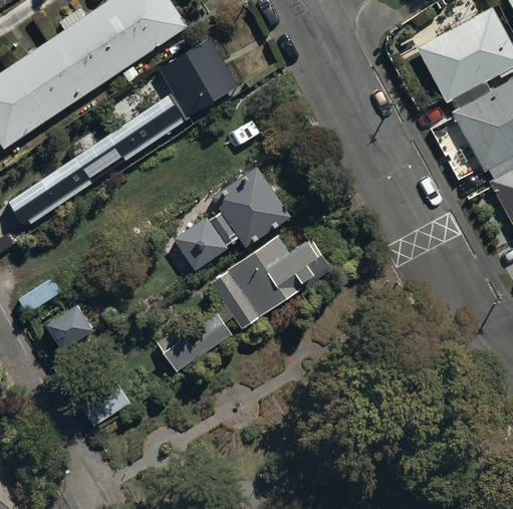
[(65,28),(0,71),(0,139),(5,148),(189,26),(172,0),(107,0),(85,15),(81,8),(61,21),(65,28)]
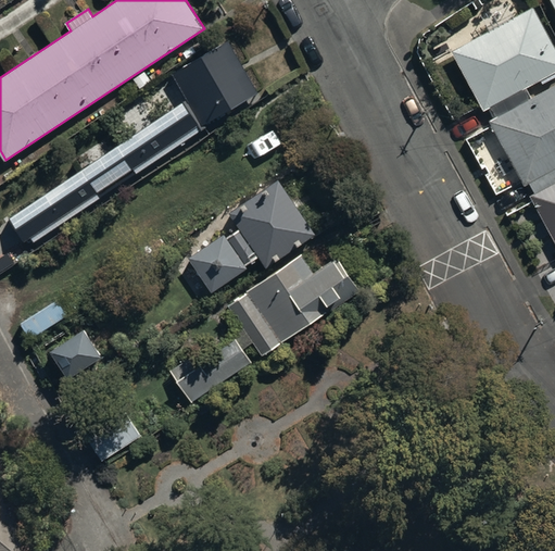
[(554,51),(532,8),(451,51),(482,110),(488,107),(493,116),(529,98),(524,87),(554,70),(554,51)]
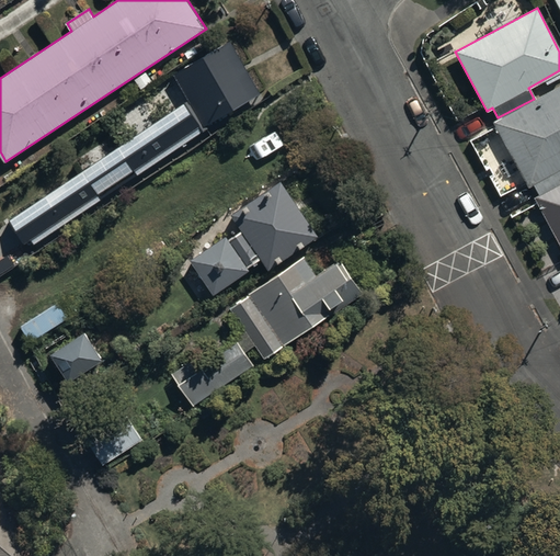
[(226,43),(173,77),(191,104),(8,223),(22,244),(29,239),(34,246),(262,98),(226,43)]
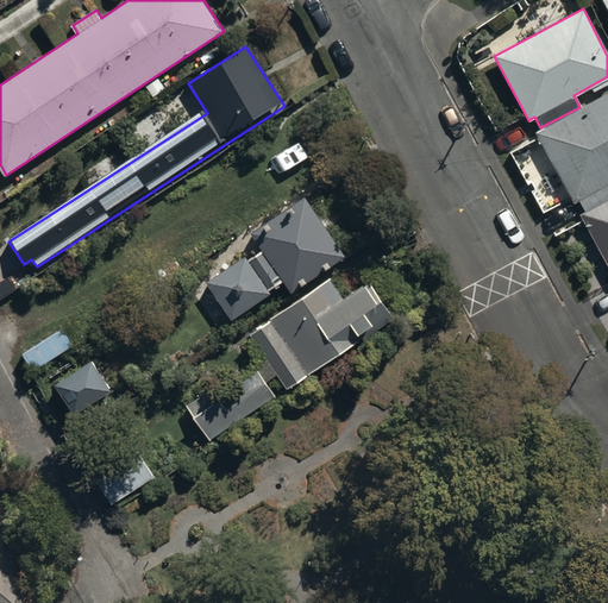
[(540,127),(533,132),(571,203),(580,200),(585,211),(607,198),(607,92),(580,107),(540,127)]
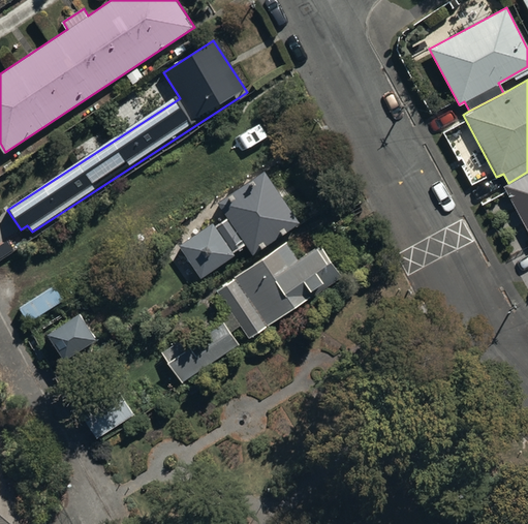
[(266,167),(219,199),(229,215),(216,224),(213,220),(182,242),(205,275),(247,245),(253,254),(302,220),(266,167)]
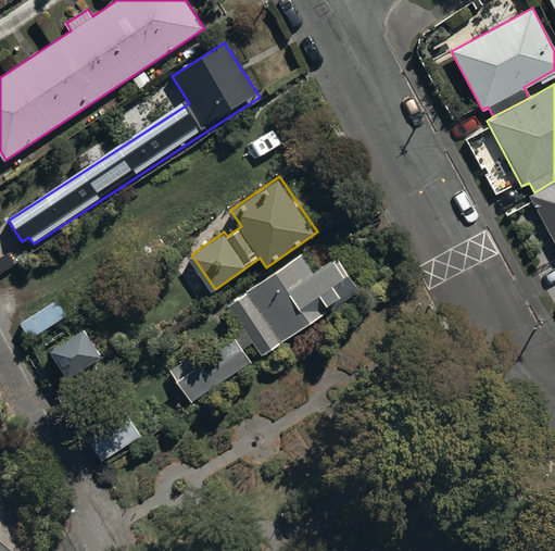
[(554,180),(534,192),(528,196),(554,245),(554,180)]
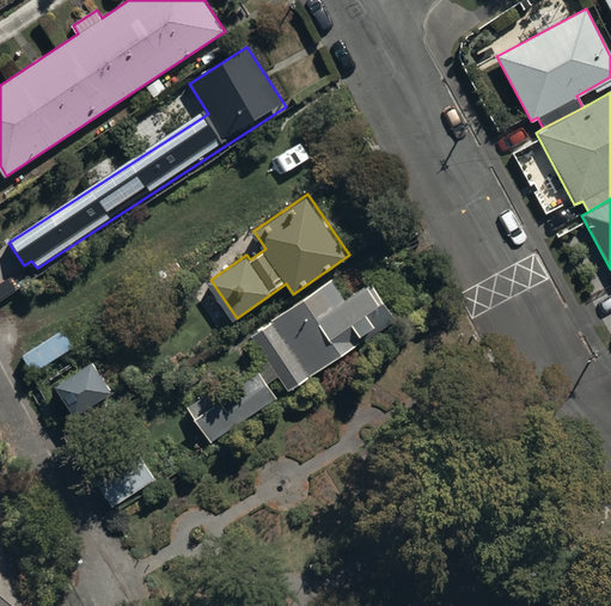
[(215,389),(189,406),(214,444),(280,399),(269,385),(280,378),(289,391),(397,319),(371,279),(344,297),(333,279),(251,334),(269,360),(219,393),(215,389)]
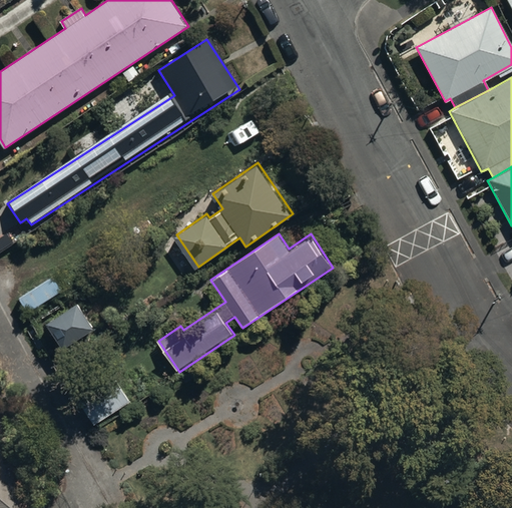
[(54,276),(18,298),(28,313),(64,291),(54,276)]
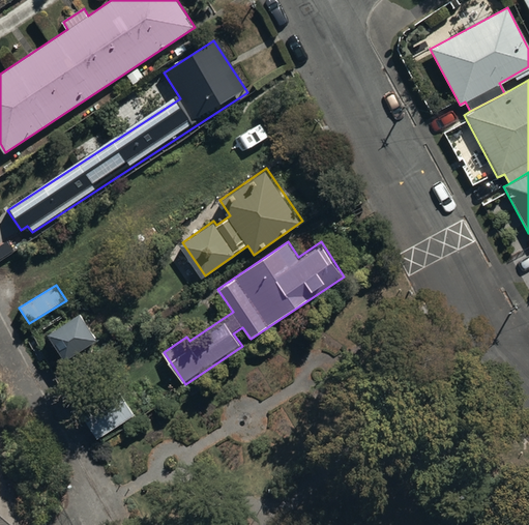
[(81,307),(49,328),(64,352),(96,330),(81,307)]
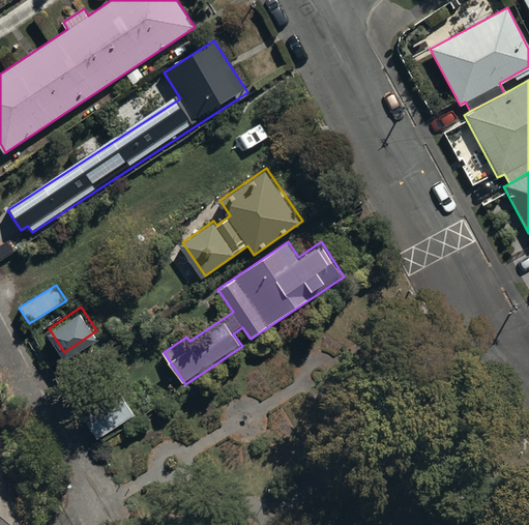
[(135,415),(121,392),(83,416),(97,439),(135,415)]
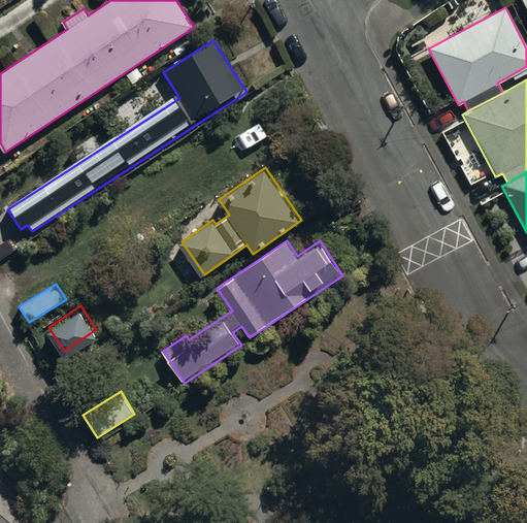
[(18,522),(10,462),(0,462),(0,522),(18,522)]
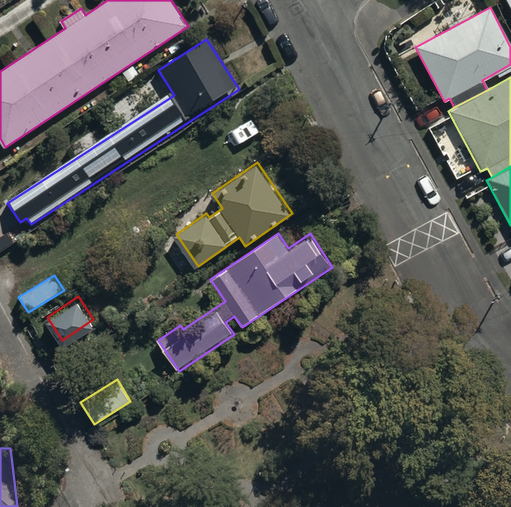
All buildings are outlined.
